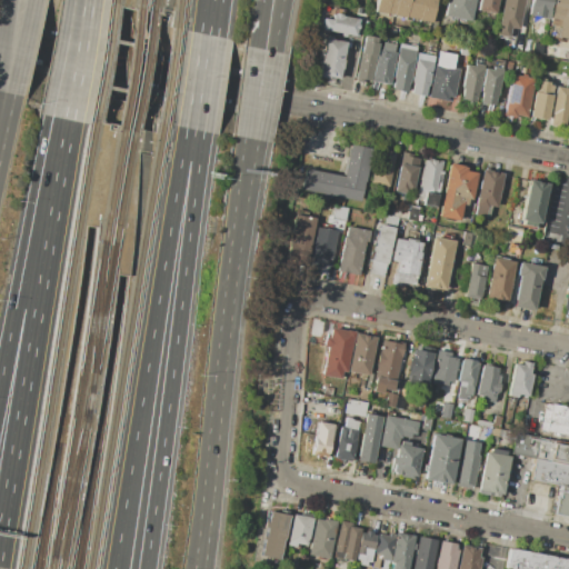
[(377,0),(435,0),(431,22),(375,11),(377,0)]
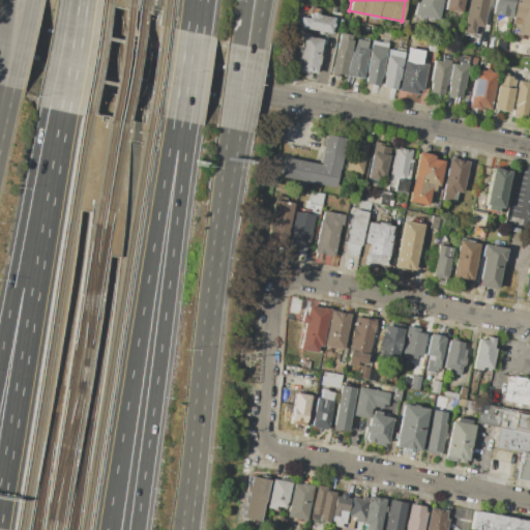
[(413,16),(415,0),(442,0),(438,20),(413,16)]
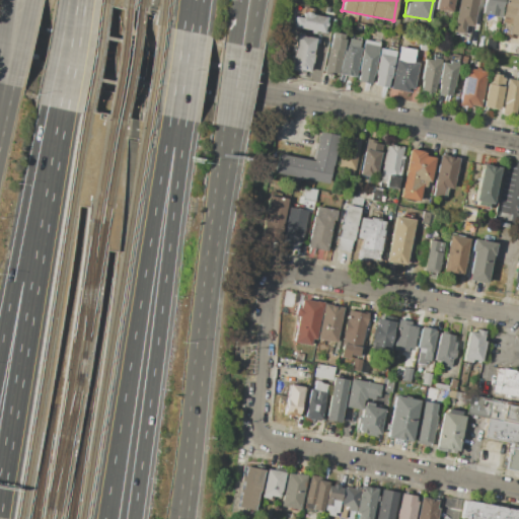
[(436,0),(453,0),(451,12),(435,9),(436,0)]
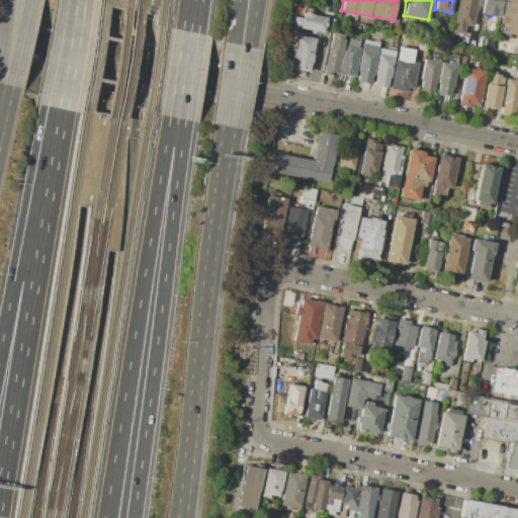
[(457,0),(476,0),(471,27),(464,25),(463,34),(451,32),(457,0)]
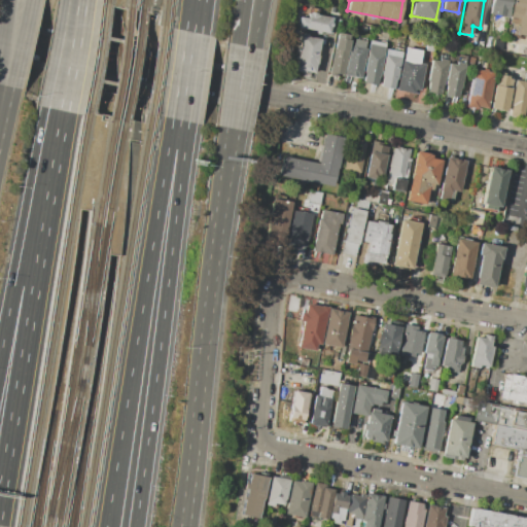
[(491,0),(511,0),(507,18),(489,13),(491,0)]
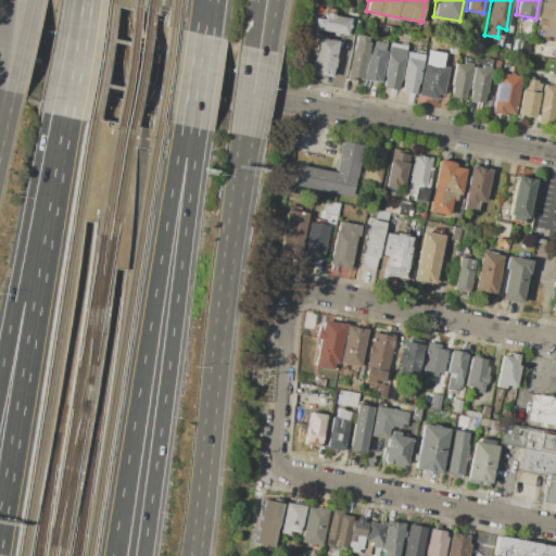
[(540,0),(555,0),(555,38),(543,36),(545,26),(535,24),(540,0)]
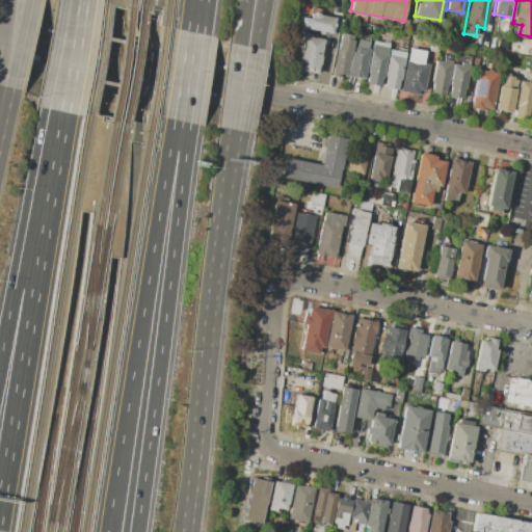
[(312,14),(335,18),(334,28),(328,27),(327,32),(309,29),(312,14)]
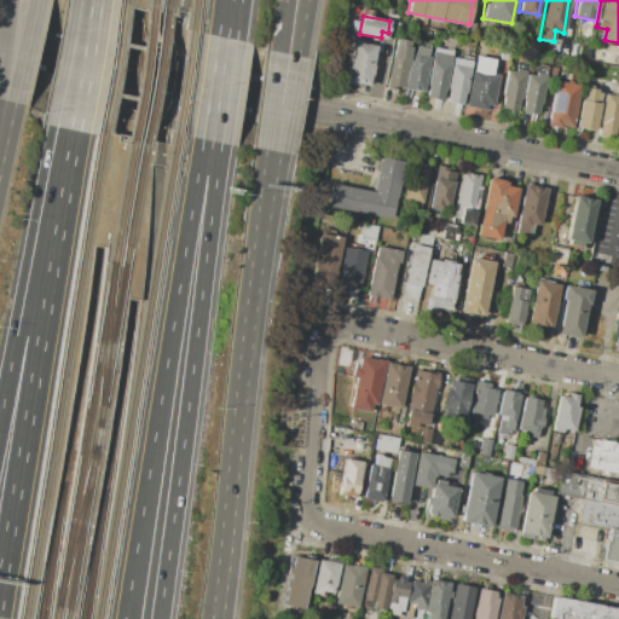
[(395,38),(409,40),(408,46),(409,46),(400,88),(386,86),(395,38)]
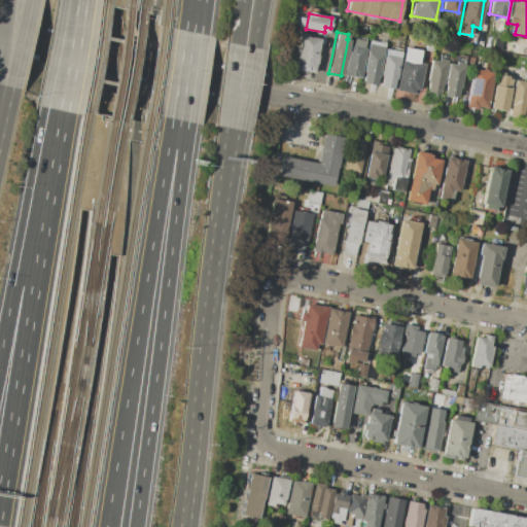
[(476,34),(493,38),(491,48),(473,45),(476,34)]
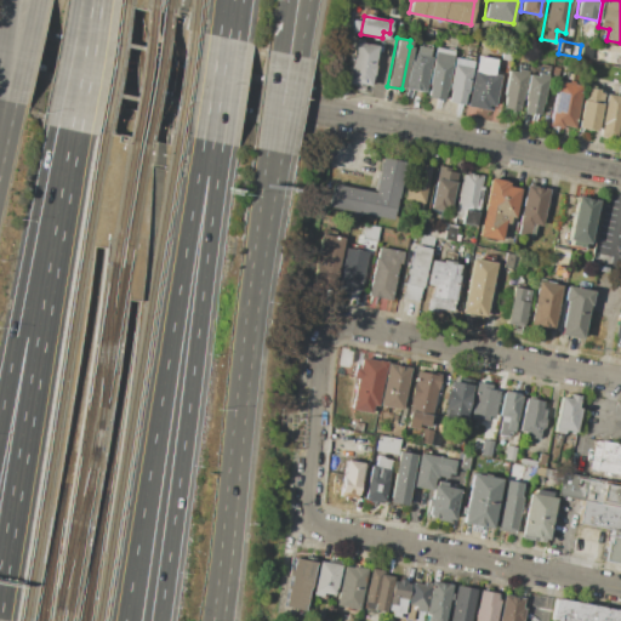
[(355,41),(377,46),(370,86),(358,84),(357,87),(347,85),(355,41)]
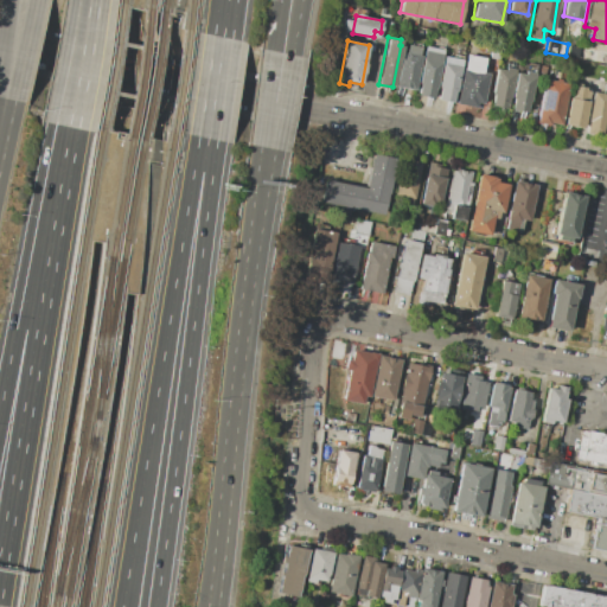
[(406,52),(408,45),(421,48),(420,56),(406,52)]
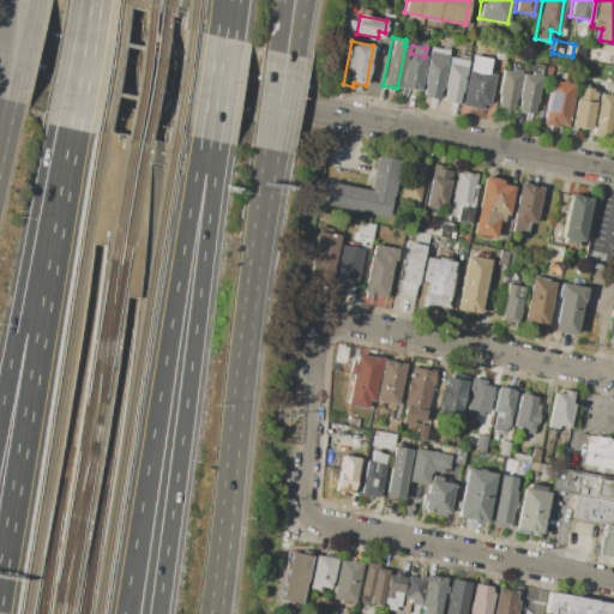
[(576,46),(584,48),(583,59),(573,56),(576,46)]
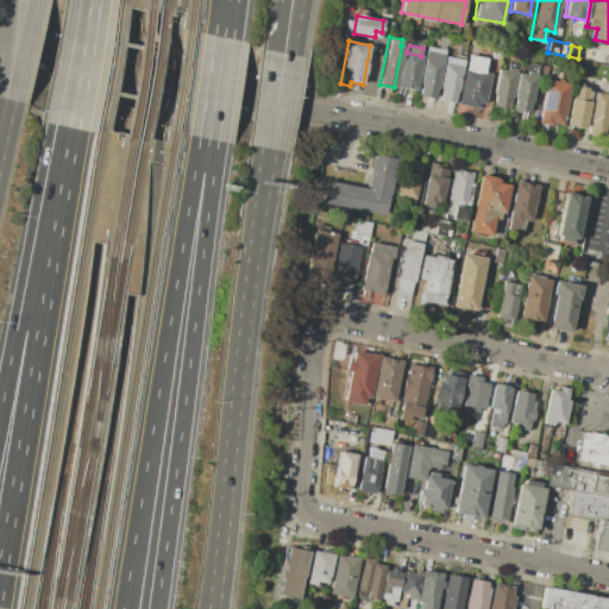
[(581,46),(598,50),(595,64),(578,61),(581,46)]
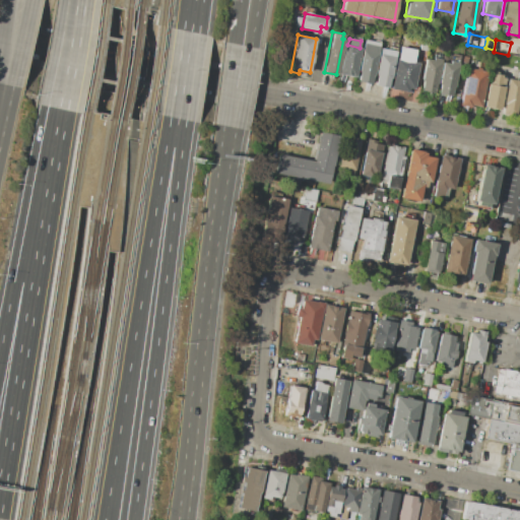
[(419,50),(420,42),(431,44),(429,52),(419,50)]
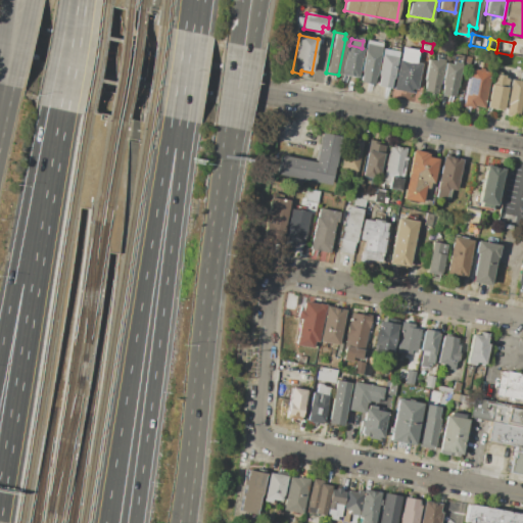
[(366,44),(381,46),(376,76),(374,76),(372,86),(360,84),(362,73),(360,73),(366,44)]
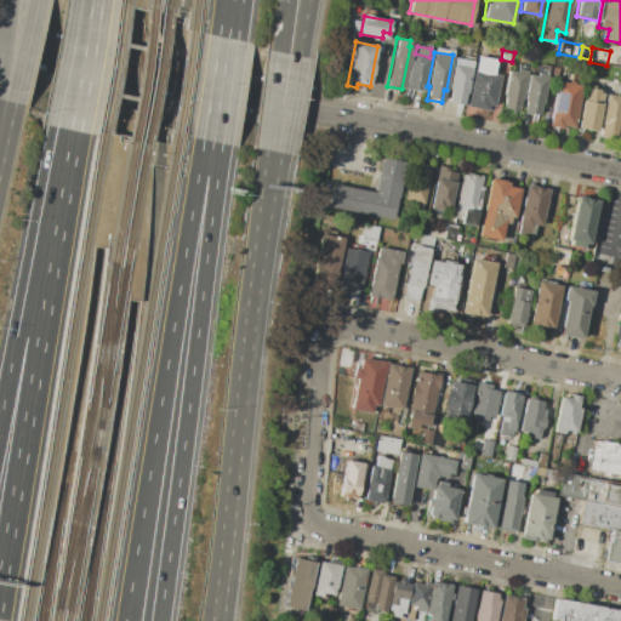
[(411,53),(415,53),(429,57),(431,57),(425,93),(404,89),(411,53)]
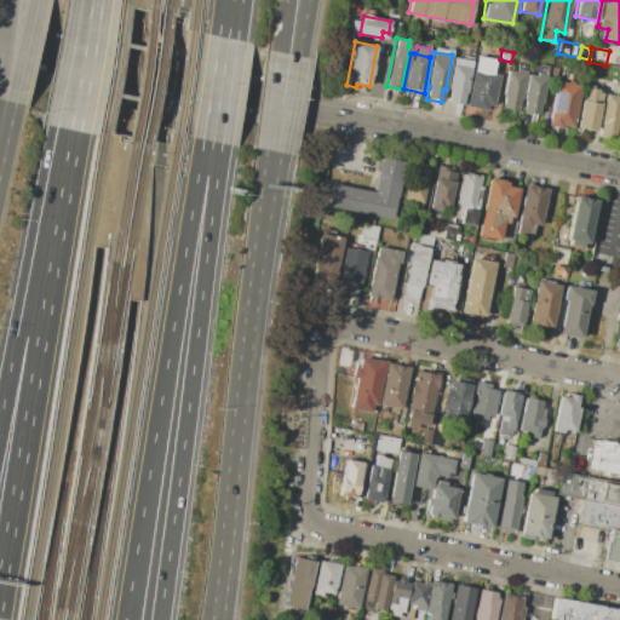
[(474,70),(476,56),(495,59),(493,74),(474,70)]
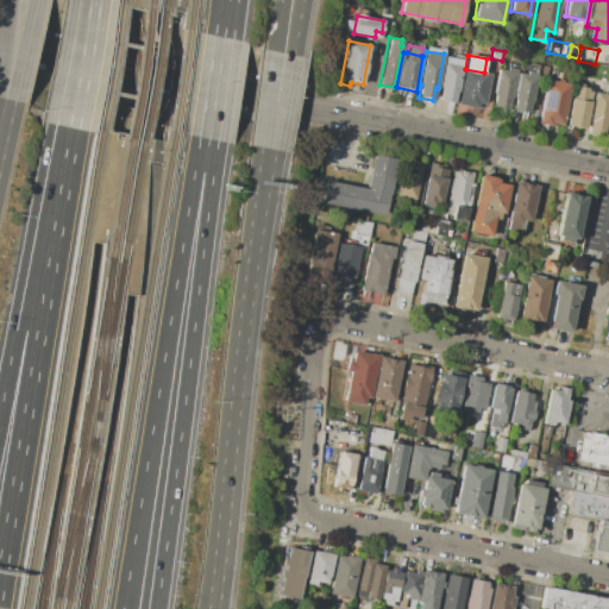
[(446,56),(464,60),(458,93),(456,92),(453,105),(439,102),(441,88),(439,88),(446,56)]
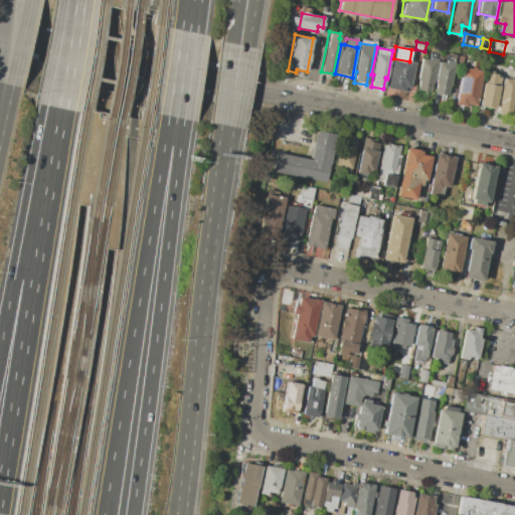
[(421,58),(428,59),(430,57),(438,58),(433,83),(432,83),(430,93),(416,91),(418,80),(417,80),(421,58)]
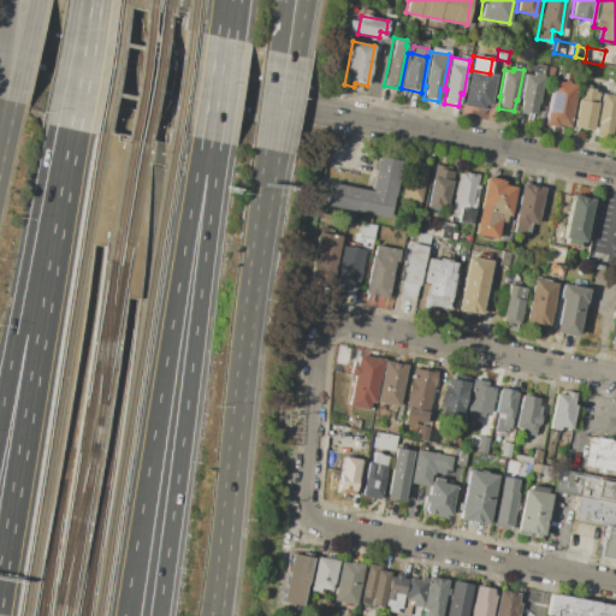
[(469,70),(471,70),(490,73),(496,75),(490,105),(484,104),(483,110),(463,106),(469,70)]
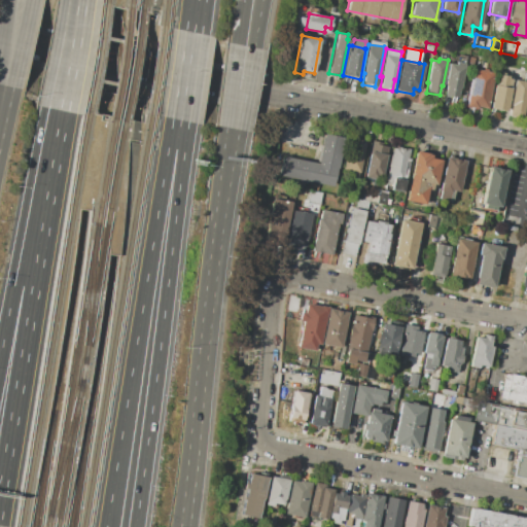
[(448,63),(456,65),(456,62),(464,64),(460,89),(459,89),(457,99),(444,97),(446,85),(444,85),(448,63)]
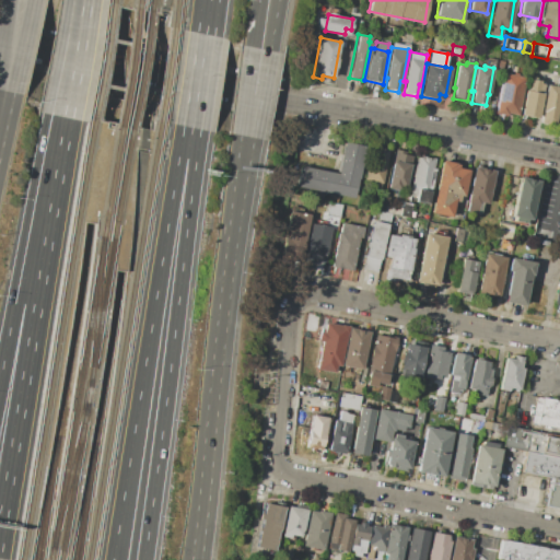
[(503,73),(524,77),(517,116),(508,114),(508,116),(496,113),(503,73)]
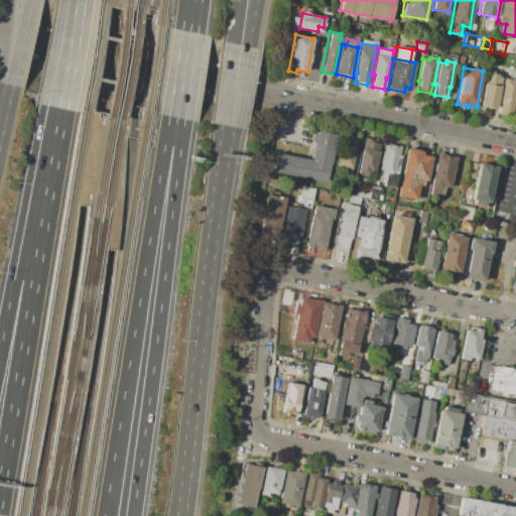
[(486,84),(488,73),(501,76),(499,87),(486,84)]
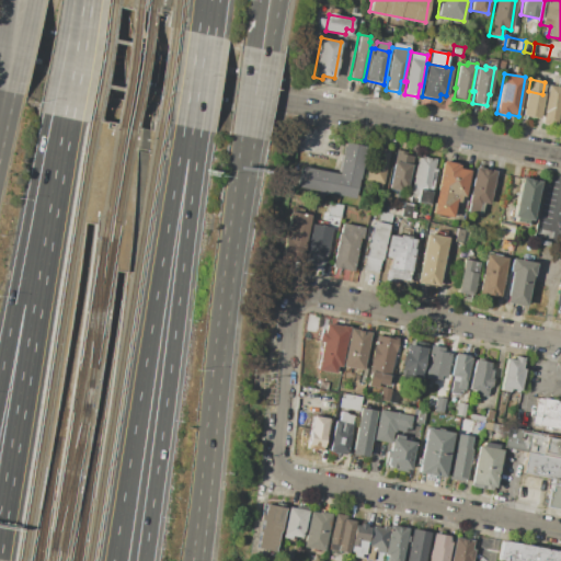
[(547,84),(560,86),(560,92),(556,124),(540,122),(547,84)]
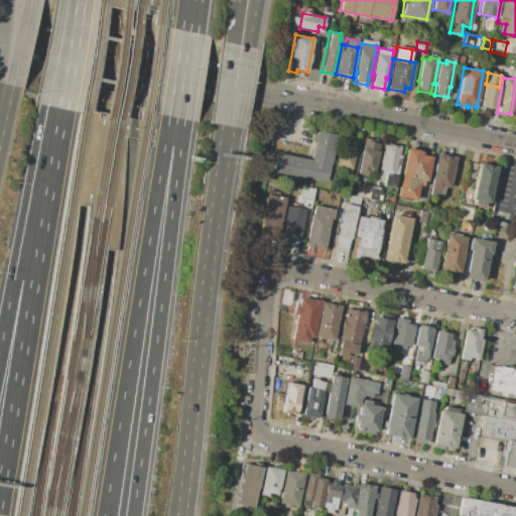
[(480,107),(484,84),(486,84),(499,87),(495,110),(480,107)]
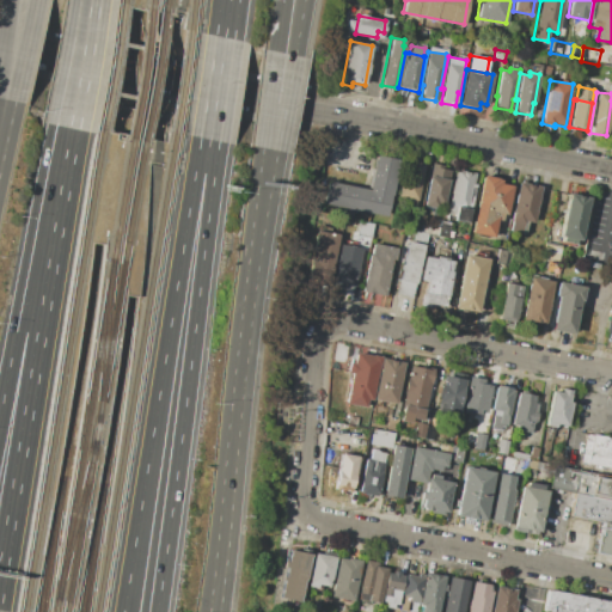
[(323,203),(328,181),(369,188),(375,153),(398,158),(387,215),(323,203)]
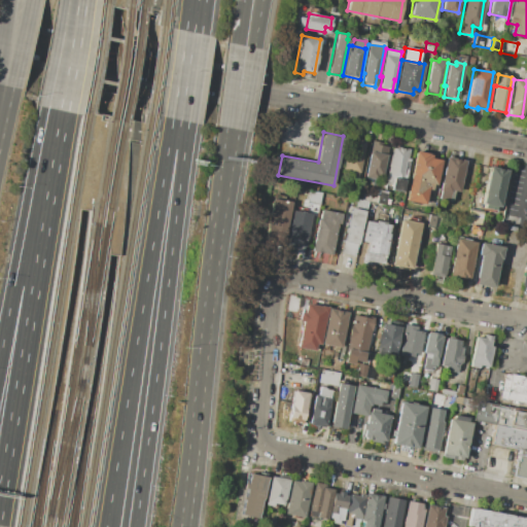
[(359,173),(341,169),(347,136),(365,140),(359,173)]
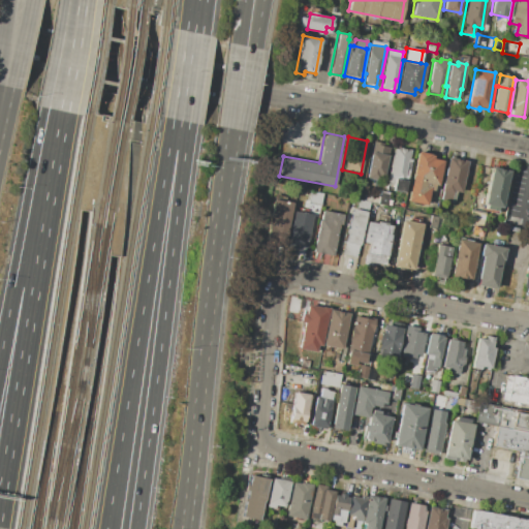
[(372,142),(381,143),(381,146),(390,148),(383,177),(381,177),(380,181),(366,179),(372,142)]
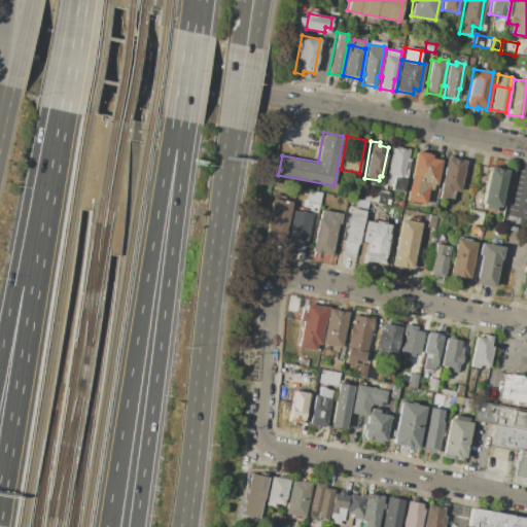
[(393,146),(410,149),(408,159),(411,159),(407,181),(405,181),(402,192),(385,189),(389,167),(388,167),(390,154),(391,154),(393,146)]
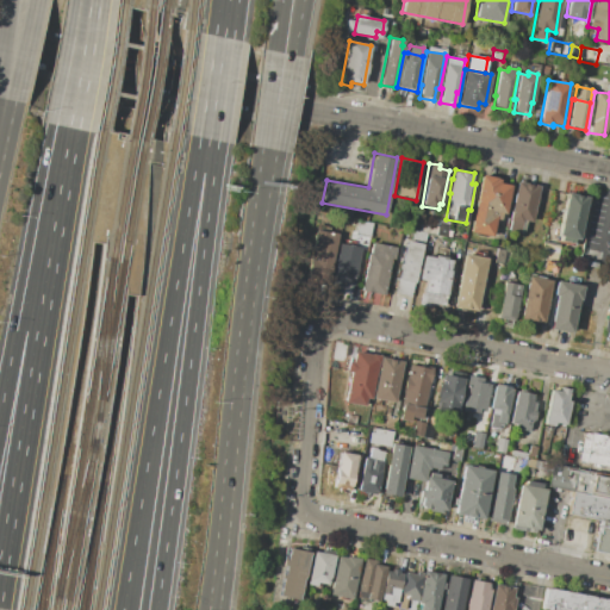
[(480,175),(499,178),(498,182),(511,185),(505,215),(502,215),(500,219),(495,218),(491,236),(471,232),(480,175)]
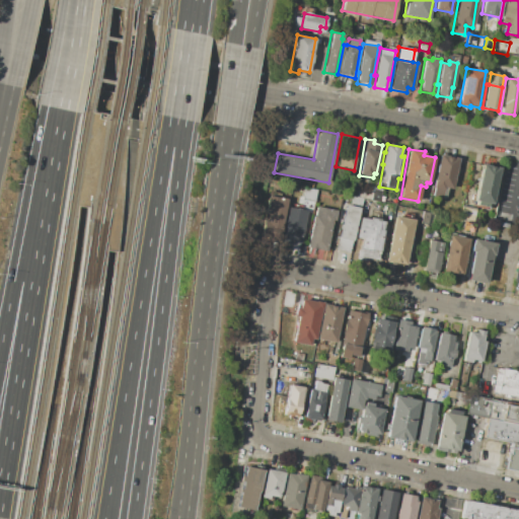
[(440,154),(458,157),(452,190),(445,189),(443,199),(432,197),(440,154)]
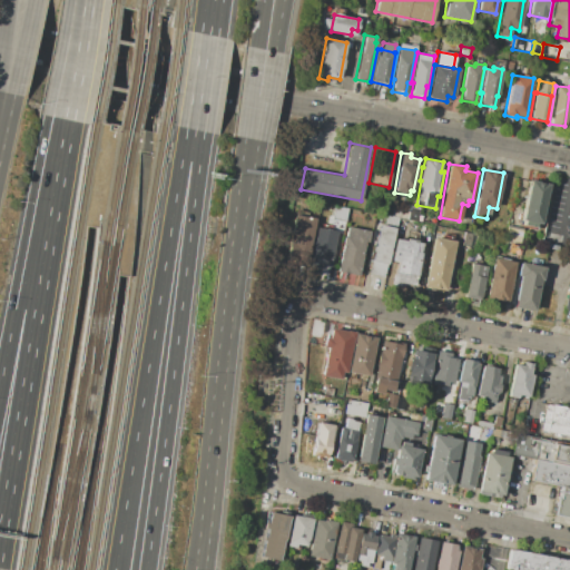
[(529,179),(548,184),(540,224),(536,223),(534,228),(522,226),(522,220),(521,220),(529,179)]
